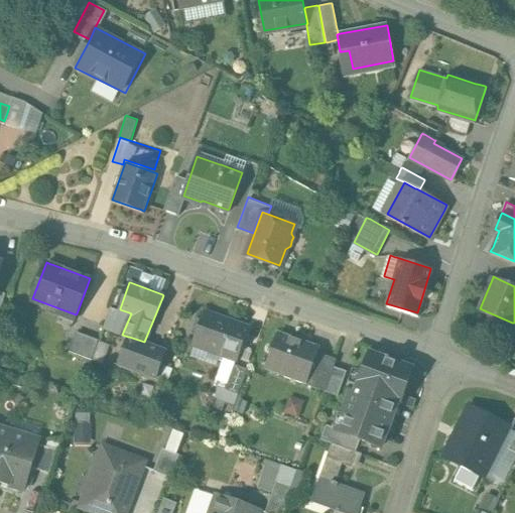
[(237,322),(207,311),(206,310),(205,310),(194,344),(237,358),(246,332),(235,328),(237,322)]
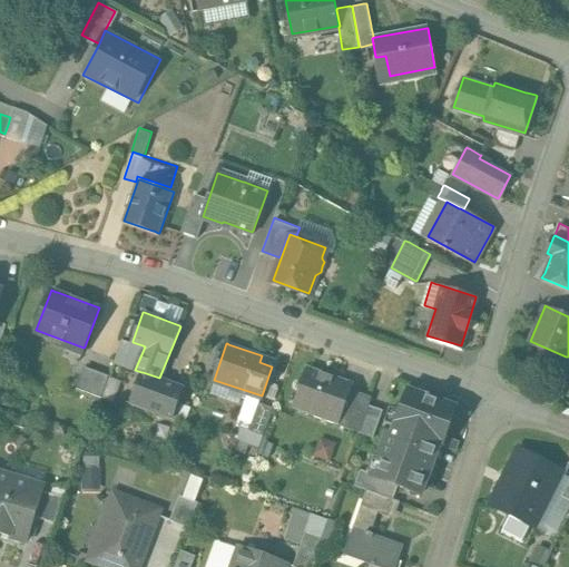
[(85,365),(79,381),(78,382),(77,385),(77,387),(101,396),(109,377),(108,374),(85,365)]
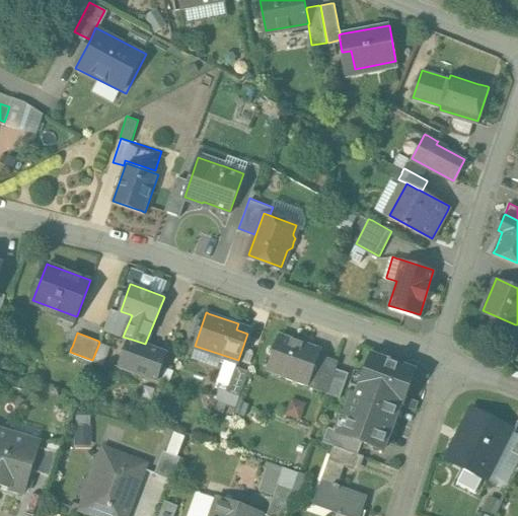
[(308,381),(312,372),(320,350),(280,335),(280,336),(268,367),(269,368),(285,374),(286,374),(285,376),(286,377),(305,384),(306,383),(307,381),(308,381)]
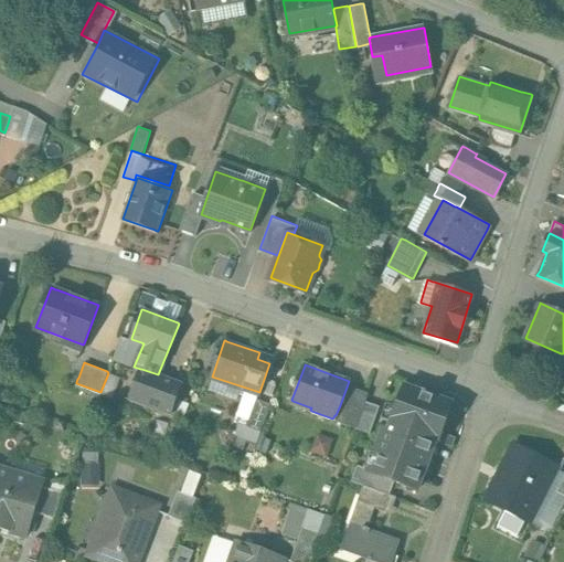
[(130,399),(139,402),(140,402),(170,413),(181,384),(141,369),(130,398),(130,399)]
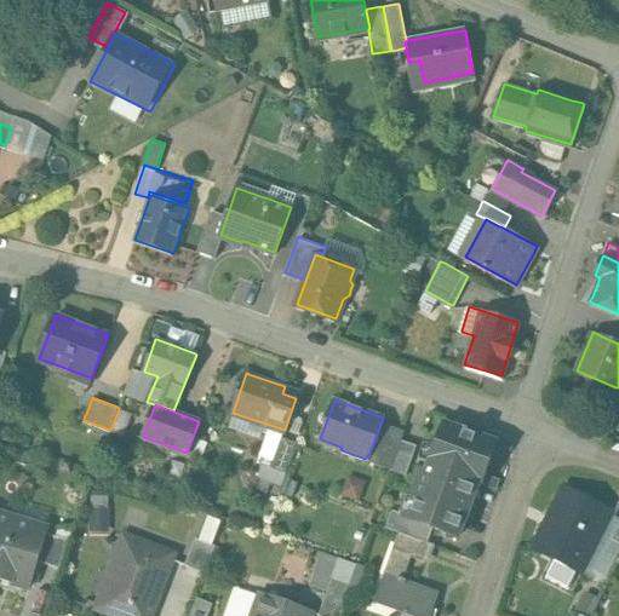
[(391,467),(394,460),(394,459),(403,430),(382,421),(382,422),(370,456),(368,456),(367,456),(366,459),(367,459),(390,467),(391,467)]
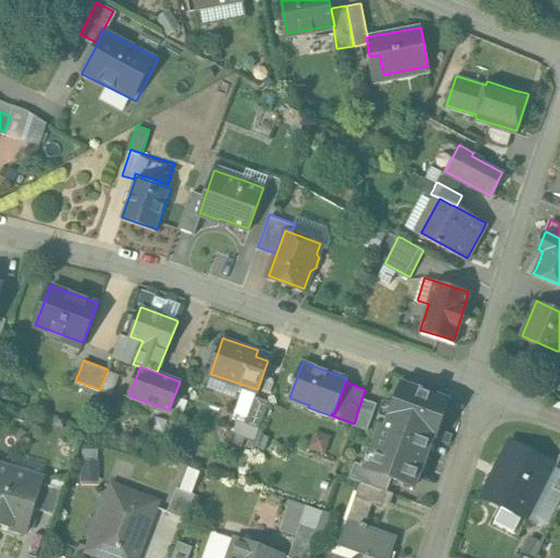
[(403,384),(398,399),(397,400),(390,420),(434,435),(446,399),(431,394),(431,391),(421,387),(419,389),(403,384)]
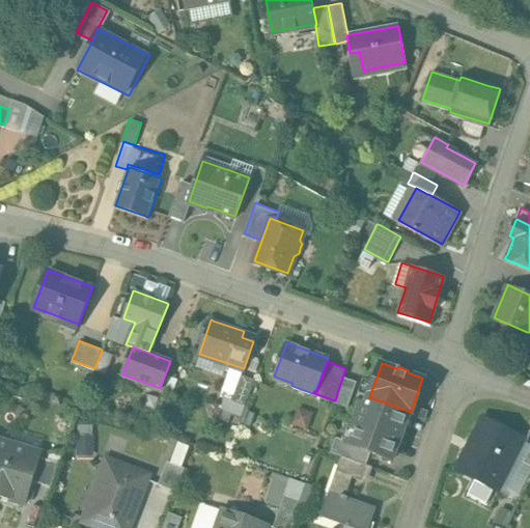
[(234,392),(240,376),(241,376),(243,369),(230,365),(222,388),(234,392)]
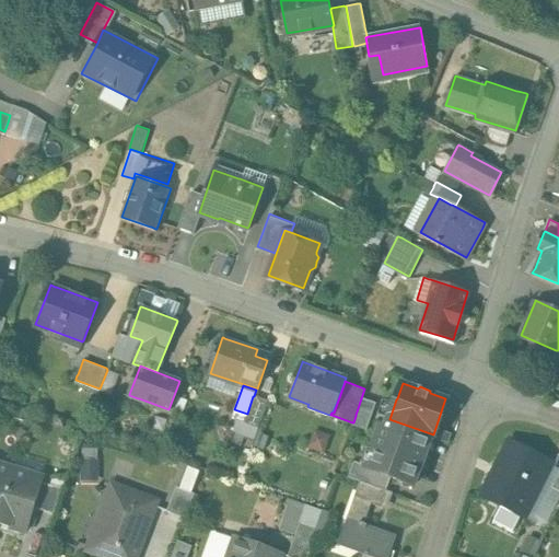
[(246,421),(253,424),(253,425),(258,426),(268,399),(255,394),(254,396),(245,421),(246,421)]
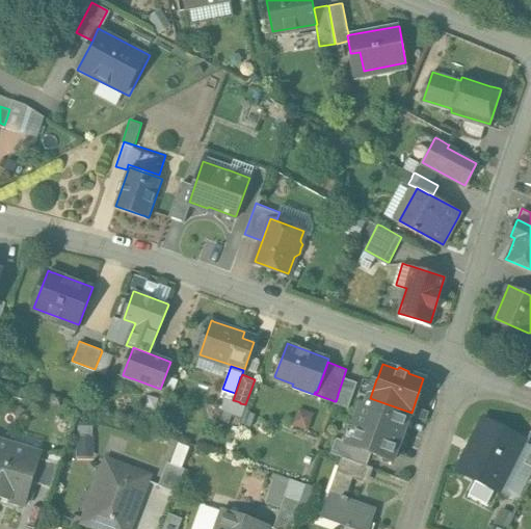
[(344,377),(337,398),(337,399),(336,401),(336,402),(348,405),(356,381),(344,377)]
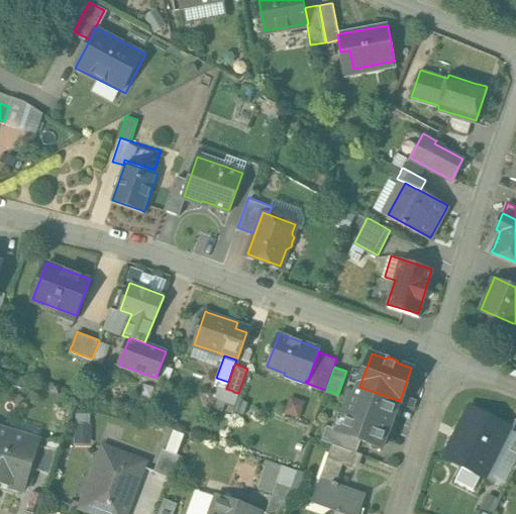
[(351,393),(343,416),(343,417),(338,430),(381,445),(388,428),(389,427),(392,417),(397,401),(358,387),(355,394),(352,393),(351,393)]
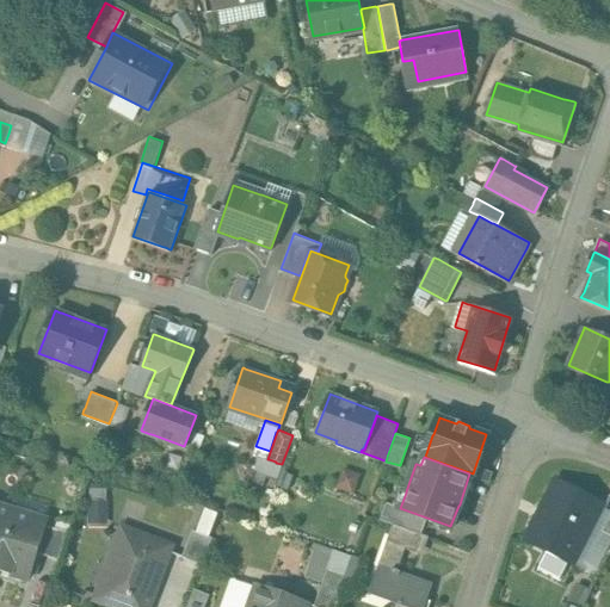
[(339,483),(356,489),(362,471),(345,466),(339,483)]
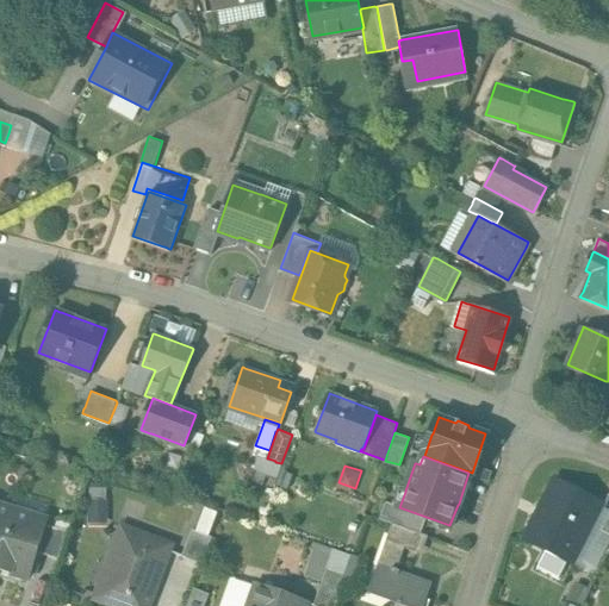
[(555,479),(530,528),(526,537),(546,548),(538,566),(559,575),(567,560),(567,558),(572,561),(602,503),(602,501),(555,479)]
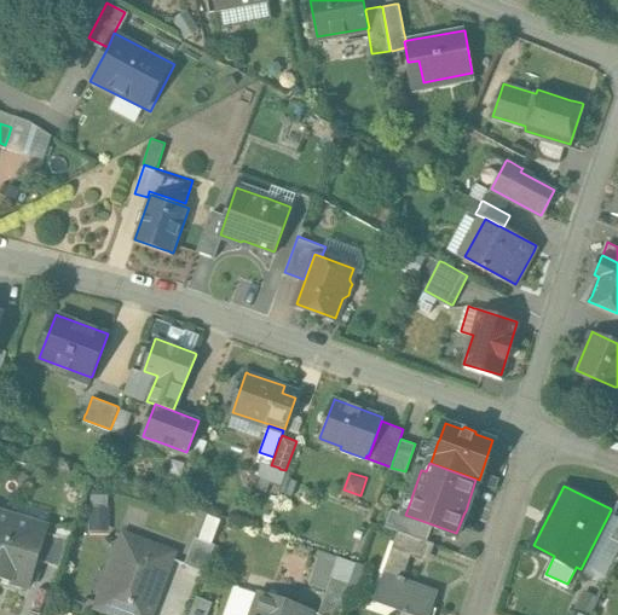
[(432,526),(425,523),(425,522),(405,516),(404,515),(405,512),(392,509),(386,524),(426,539),(432,526)]
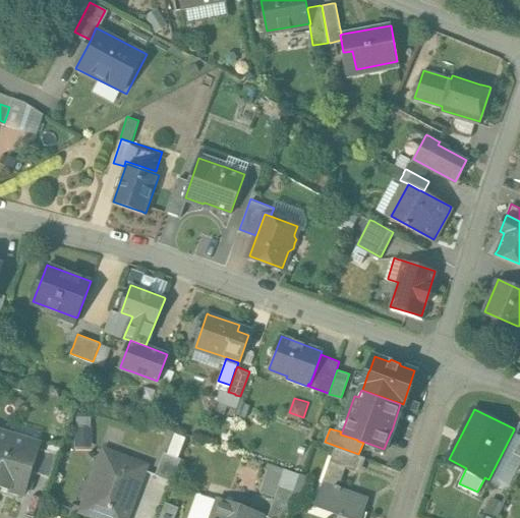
[(0,472),(12,435),(0,429),(0,472)]
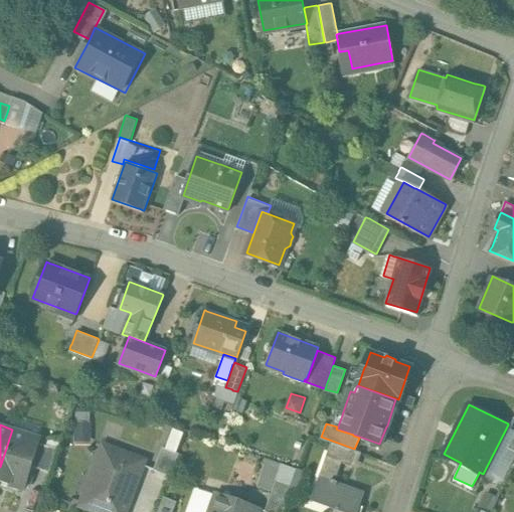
[(12,430),(7,446),(0,469),(0,479),(23,487),(39,438),(12,430)]
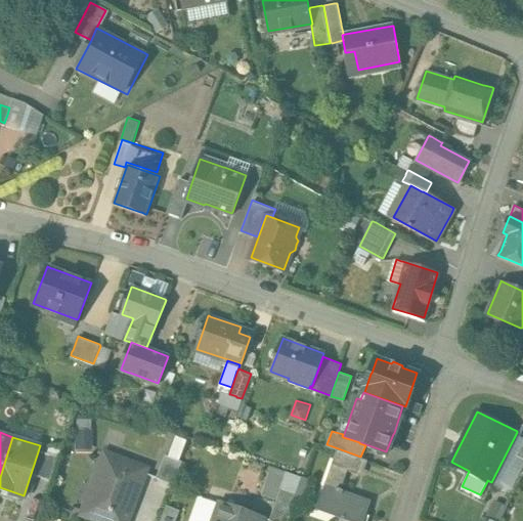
[(333,464),(336,465),(358,473),(363,459),(363,458),(362,458),(338,448),(337,449),(332,463),(333,464)]
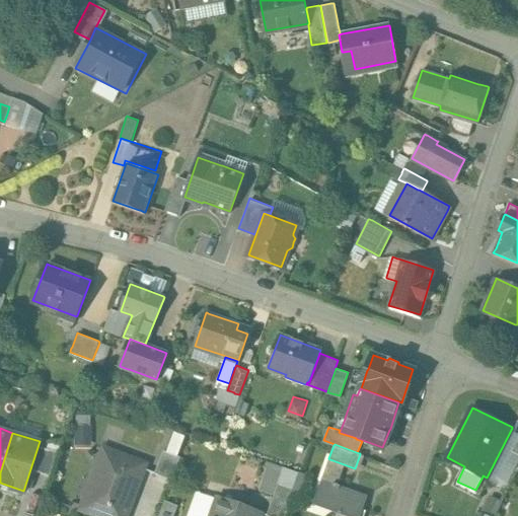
[(39,445),(32,465),(31,465),(31,468),(50,474),(58,451),(39,445)]
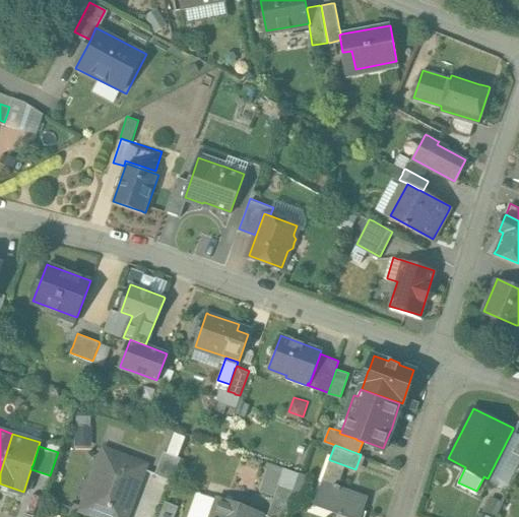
[(104,516),(124,516),(146,463),(105,447),(93,477),(98,479),(87,506),(106,513),(106,514),(104,516)]
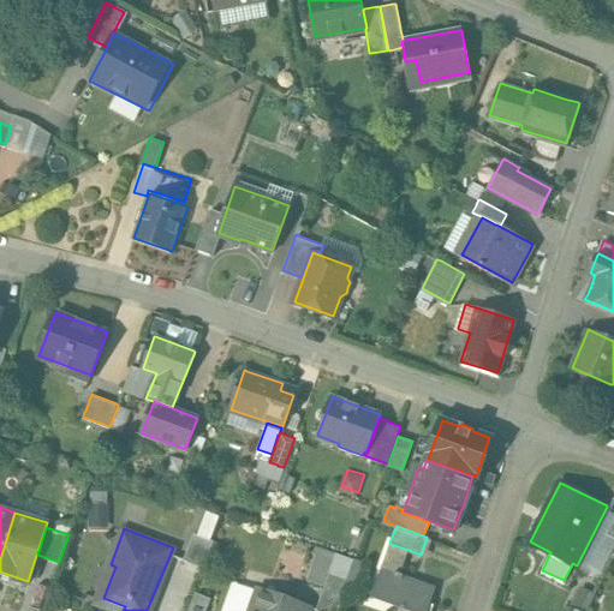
[(194,532),(190,543),(184,559),(203,567),(214,539),(194,532)]
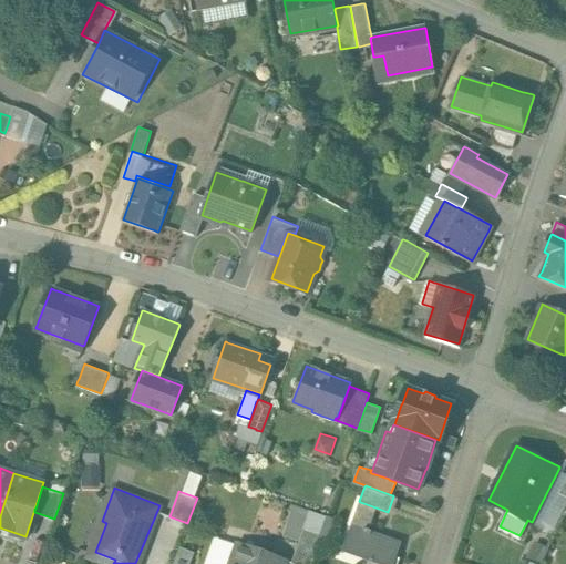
[(369,529),(370,524),(371,524),(376,509),(359,502),(352,523),(369,529)]
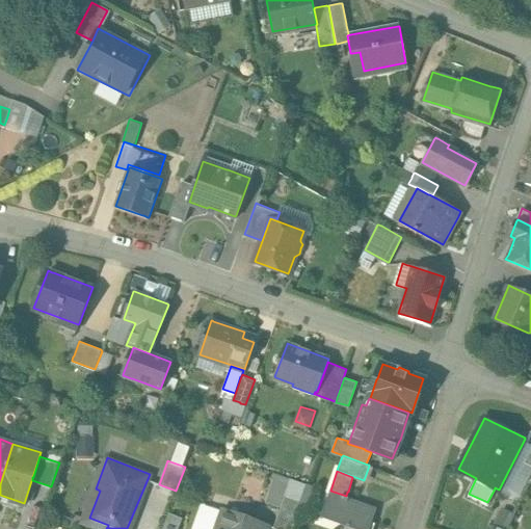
[(345,525),(343,528),(368,528),(376,508),(376,507),(332,492),(330,491),(329,492),(321,516),(345,525)]
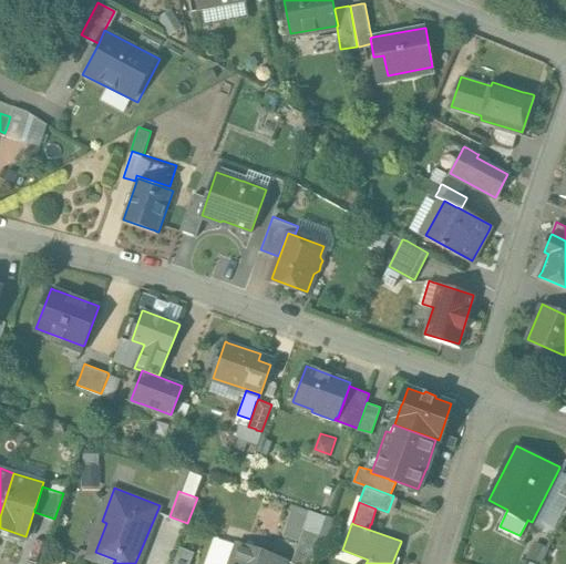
[(304,527),(296,549),(291,562),(298,563),(308,563),(319,533),(319,532),(304,527)]
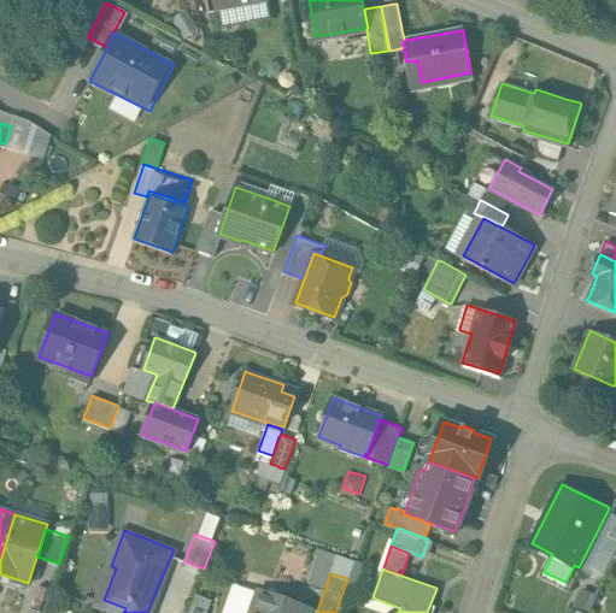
[(308,612),(310,608),(310,607),(260,590),(251,612),(308,612)]
